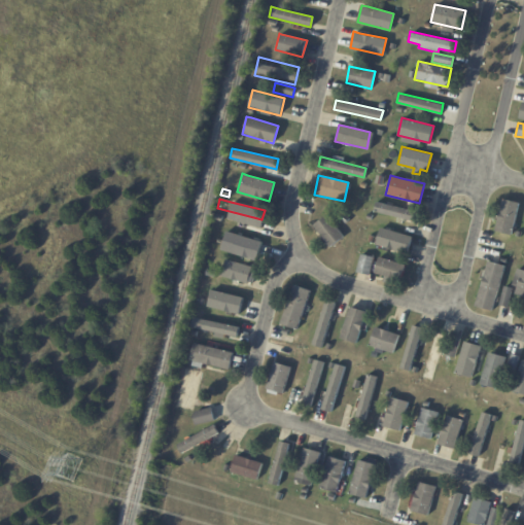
[(514,222),(511,235),(494,231),(502,199),(519,203),(514,222)]
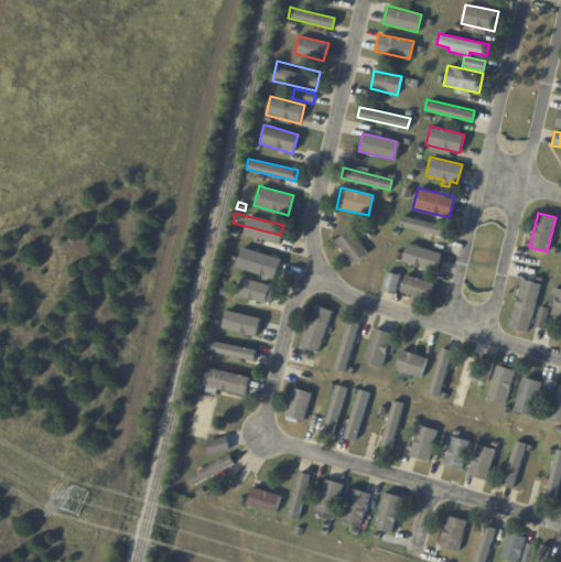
[(412,218),(445,226),(442,236),(399,225),(401,215),(412,218)]
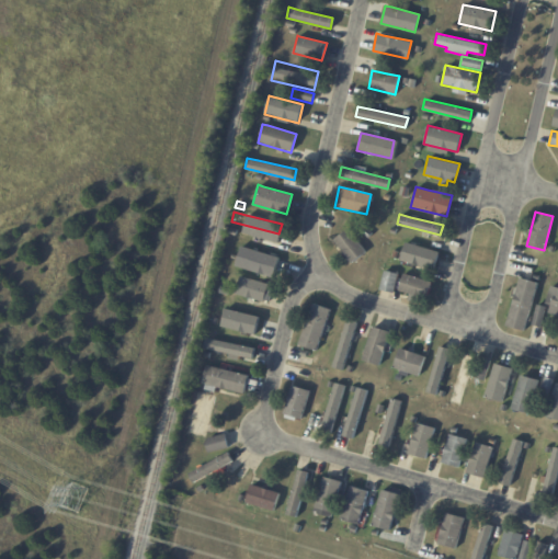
[(372,232),(366,238),(360,232),(365,227),(372,232)]
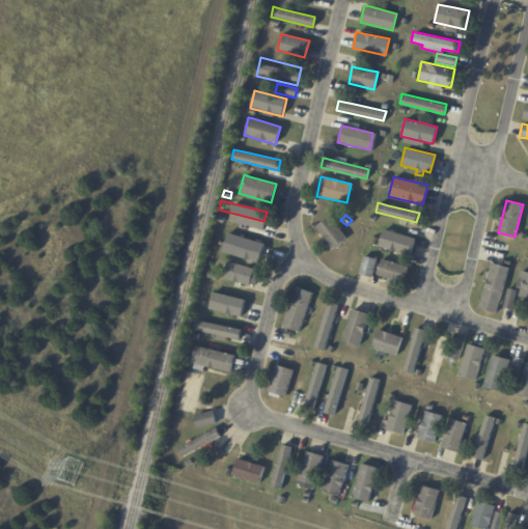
[(332,248),(314,226),(328,216),(344,238),(332,248)]
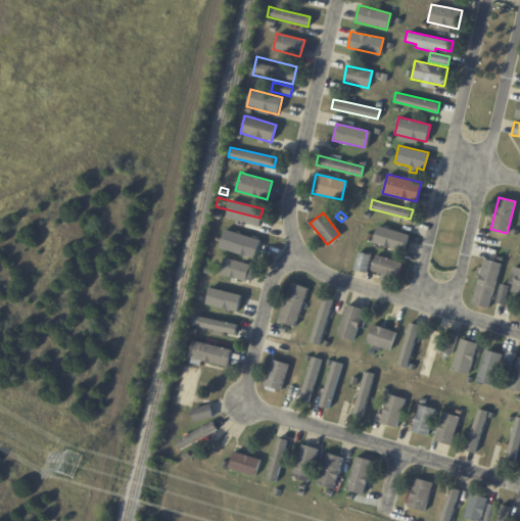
[(380,227),(410,235),(405,252),(372,242),(377,225),(380,227)]
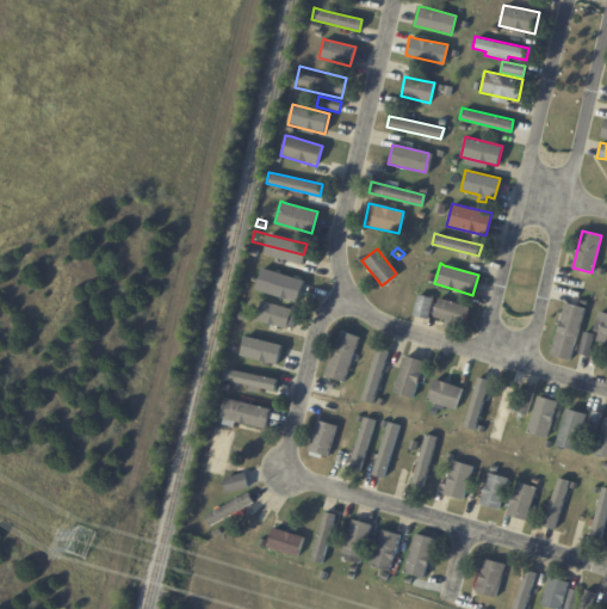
[(261,268),(303,281),(296,302),(254,289),(261,268)]
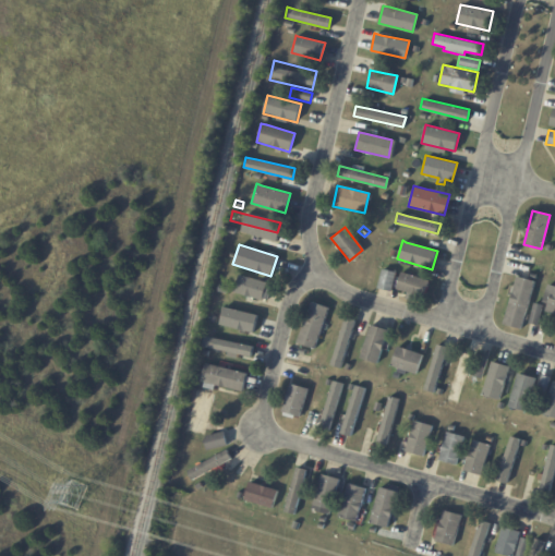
[(393,286),(391,291),(377,288),(382,269),(396,273),(393,286)]
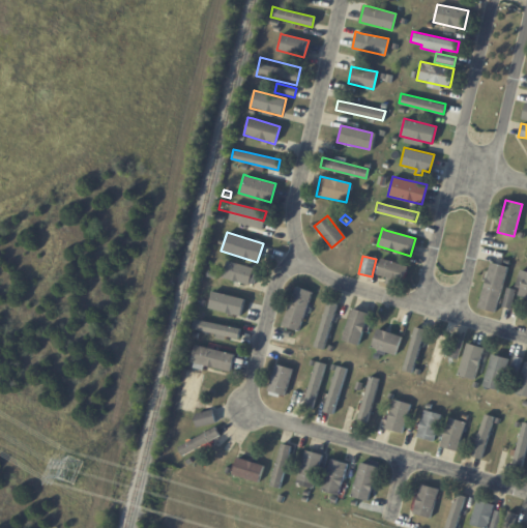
[(391,280),(375,274),(380,258),(385,259),(385,256),(389,258),(388,260),(407,266),(402,283),(391,280)]
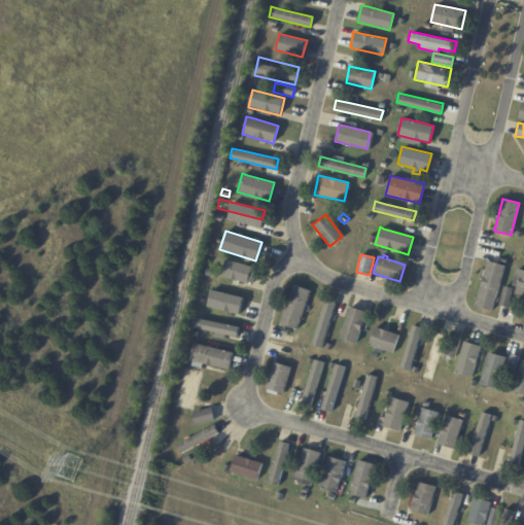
[(246,283),(245,284),(219,276),(224,259),(250,268),(246,283)]
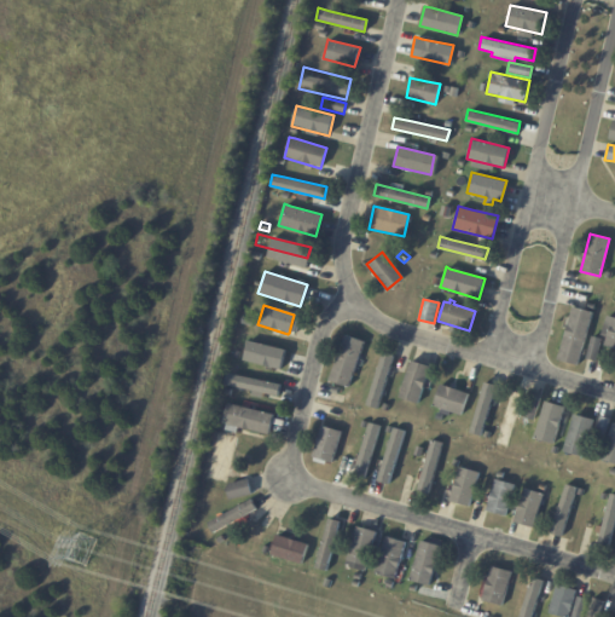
[(556,359),(572,305),(591,311),(575,365),(556,359)]
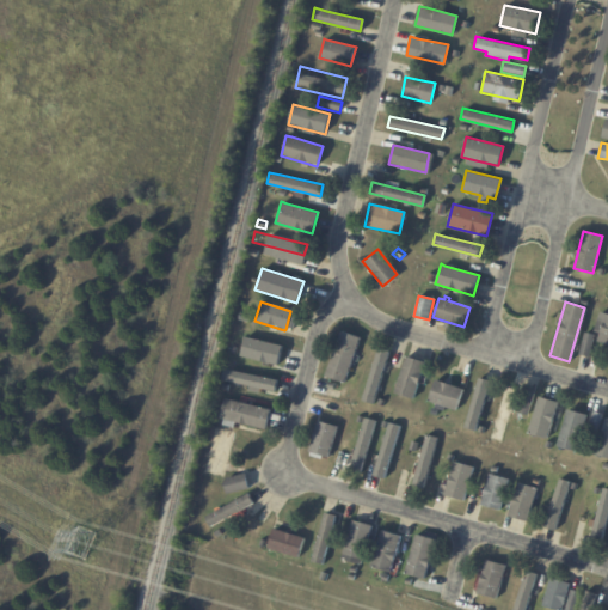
[(239,310),(250,313),(247,322),(237,318),(239,310)]
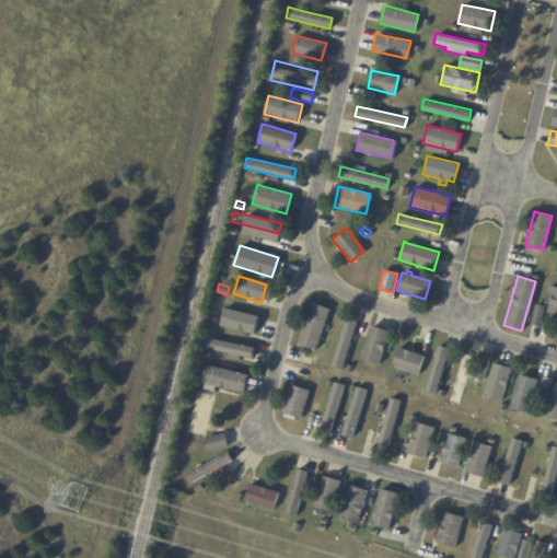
[(556,287),(556,314),(547,312),(549,304),(544,302),(550,285),(556,287)]
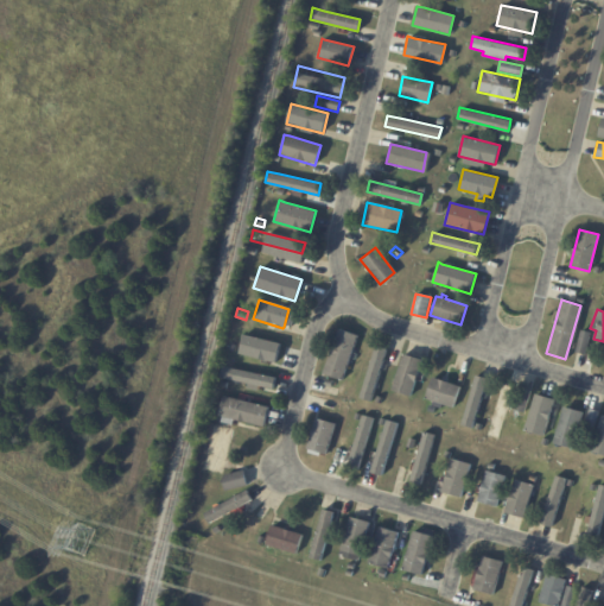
[(356,334),(341,379),(322,372),(337,328),(356,334)]
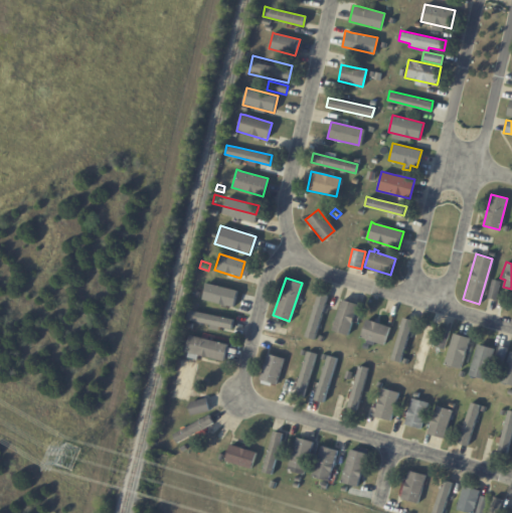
[(498,291),(496,300),(488,299),(492,280),(500,282),(498,291)]
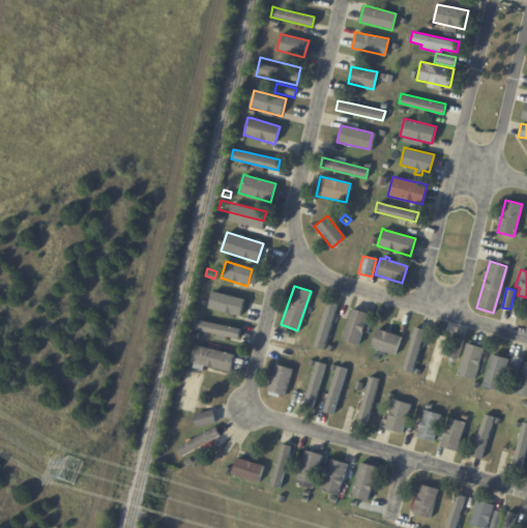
[(240,316),(208,308),(212,291),(244,299),(240,316)]
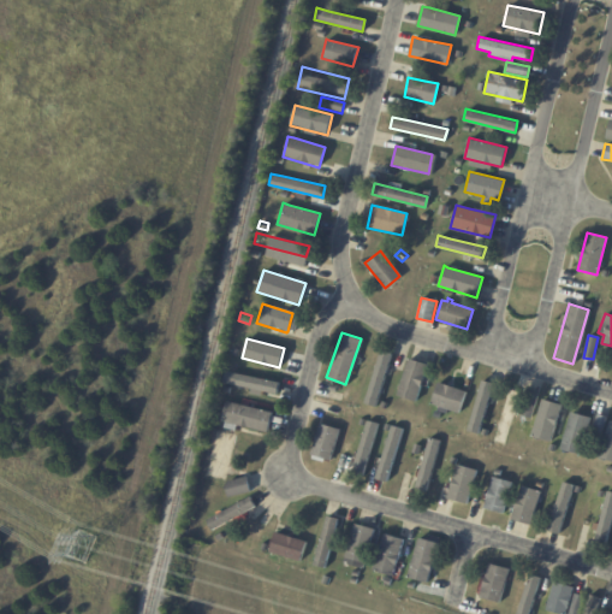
[(391,353),(375,407),(364,403),(380,350),(391,353)]
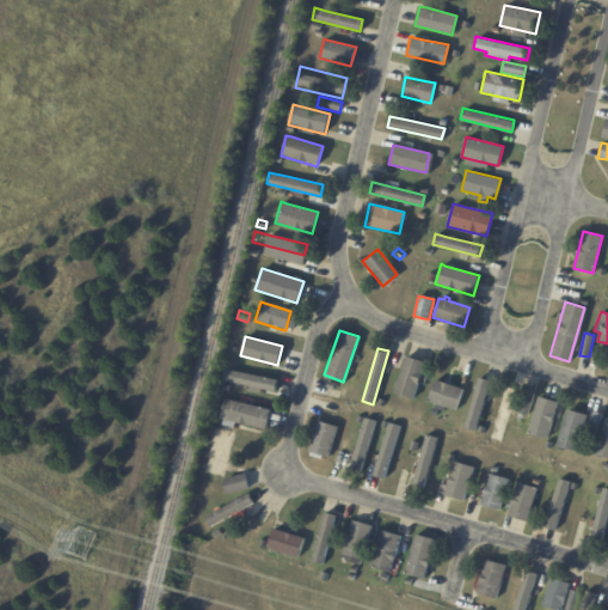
[(406,357),(424,361),(413,400),(393,394),(405,355),(406,357)]
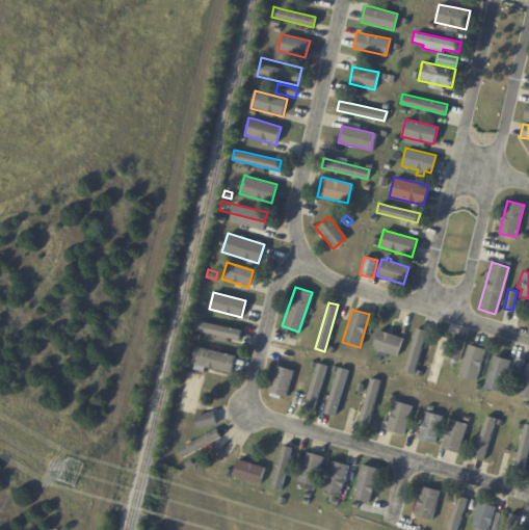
[(238,339),(228,336),(227,339),(220,337),(220,335),(192,328),(194,319),(241,329),(238,339)]
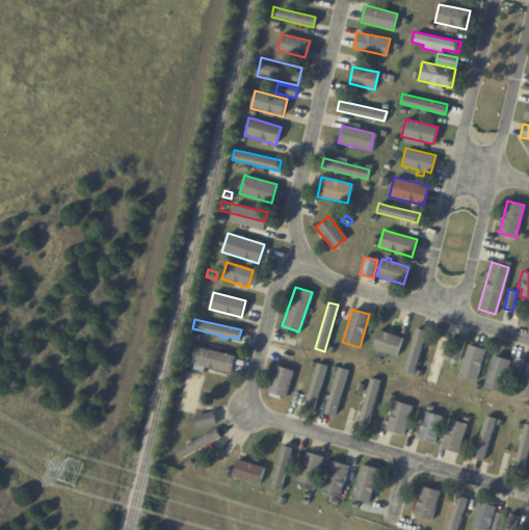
[(413,374),(404,371),(416,328),(424,330),(413,374)]
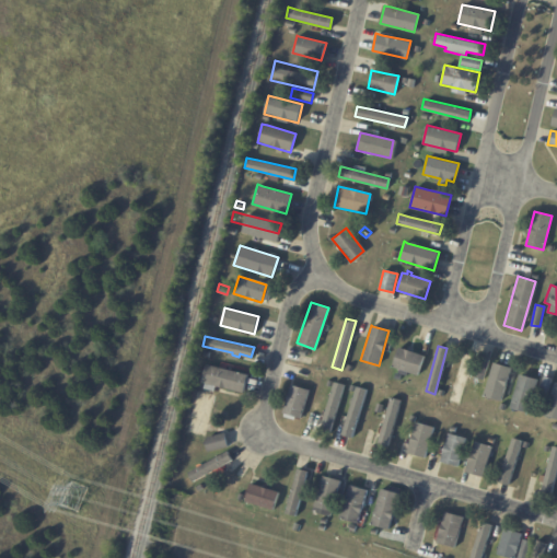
[(406,350),(424,356),(417,375),(392,367),(398,347),(406,350)]
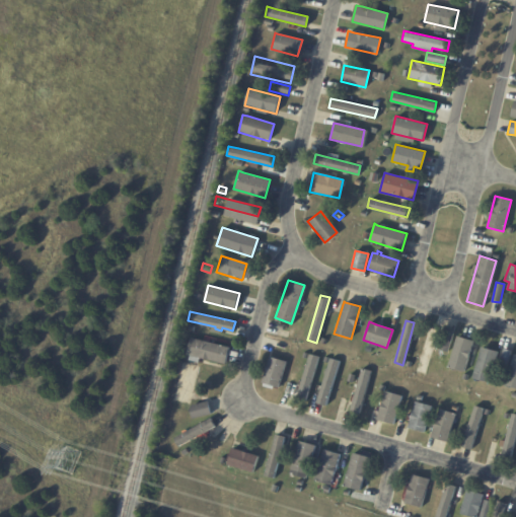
[(417,372),(430,327),(439,330),(438,335),(441,336),(436,356),(431,355),(425,375),(417,372)]
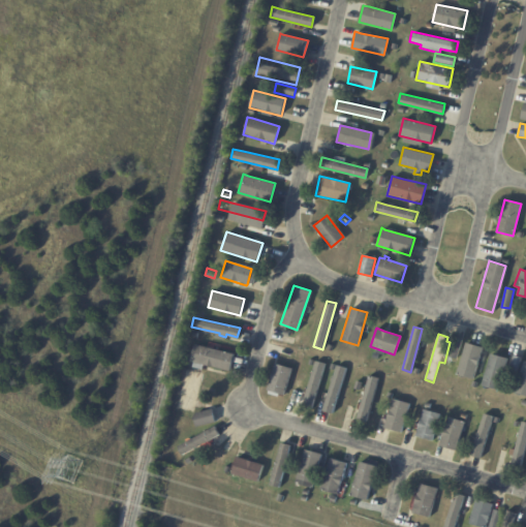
[(454,338),(462,340),(457,360),(447,358),(453,338),(454,338)]
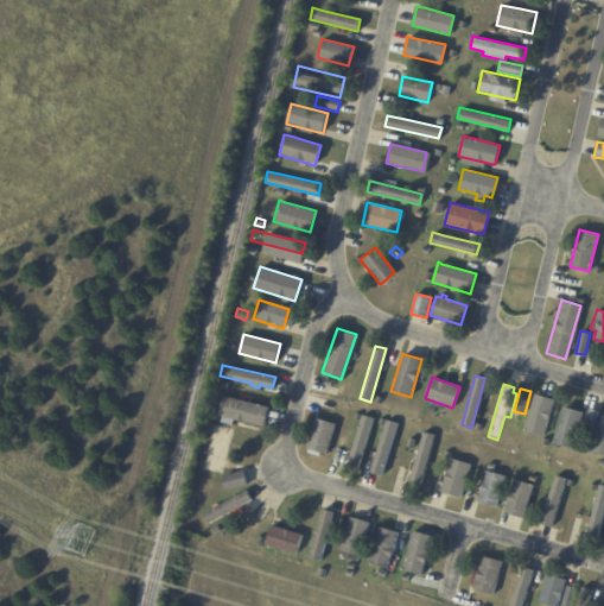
[(539,395),(553,399),(542,435),(523,430),(534,393),(539,395)]
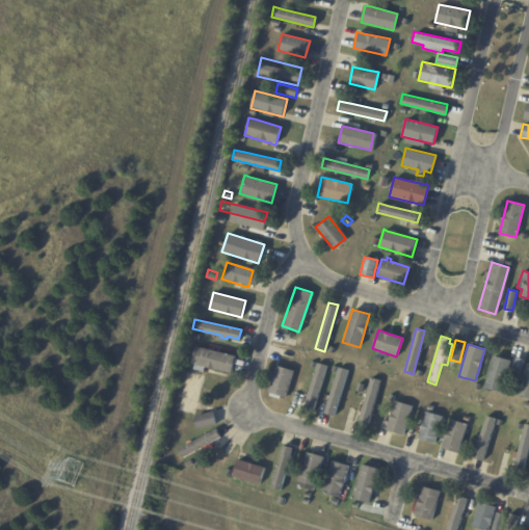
[(207,348),(235,355),(231,372),(190,363),(194,345),(207,348)]
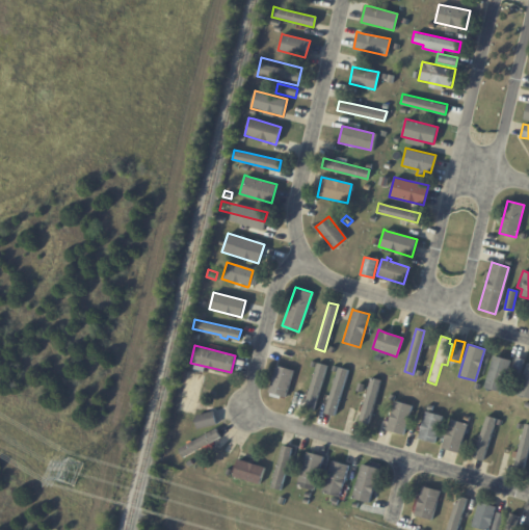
[(509,360),(501,392),(483,388),(493,355),(509,360)]
